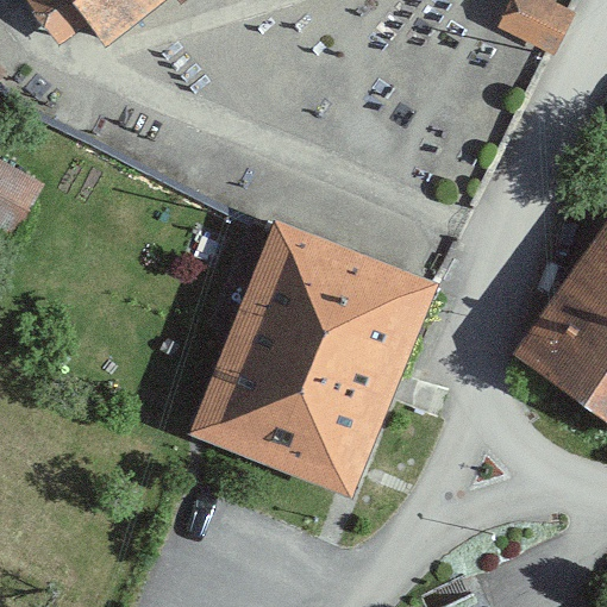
[(22,0),(56,44),(82,24),(99,45),(156,0),(22,0)]
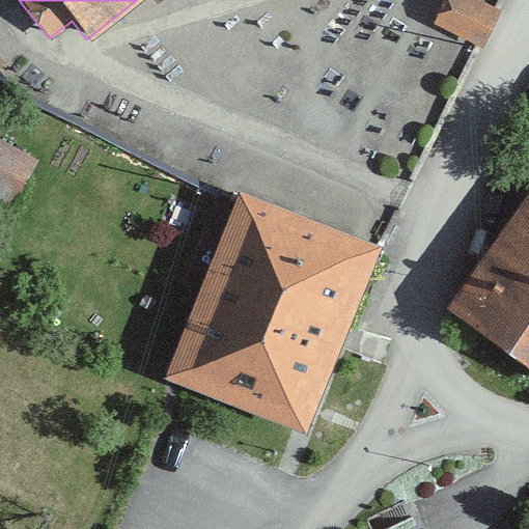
[(494,15),(467,0),(444,0),(433,23),(477,46),(494,15)]
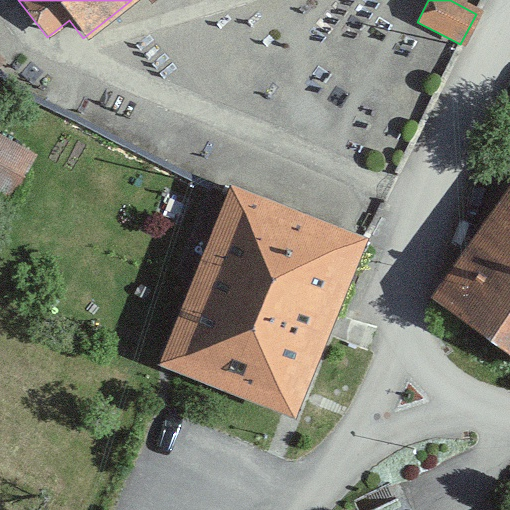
[(0,179),(18,147),(0,138),(0,179)]
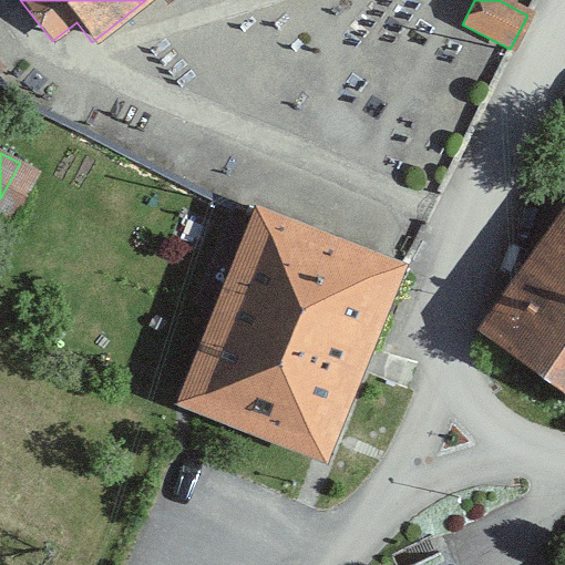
[(254,206),(175,404),(326,464),(404,266),(254,206)]
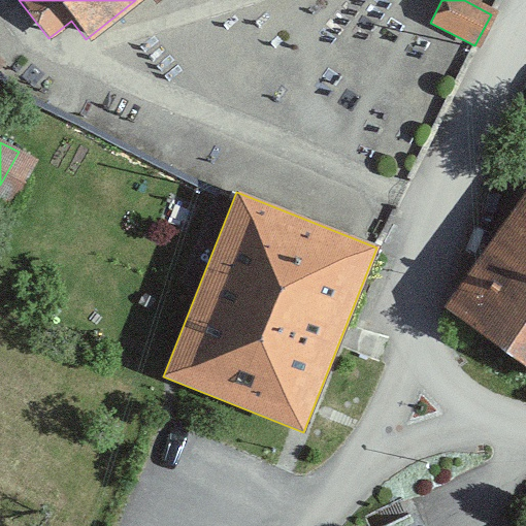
[(525,192),(446,307),(525,363),(525,192)]
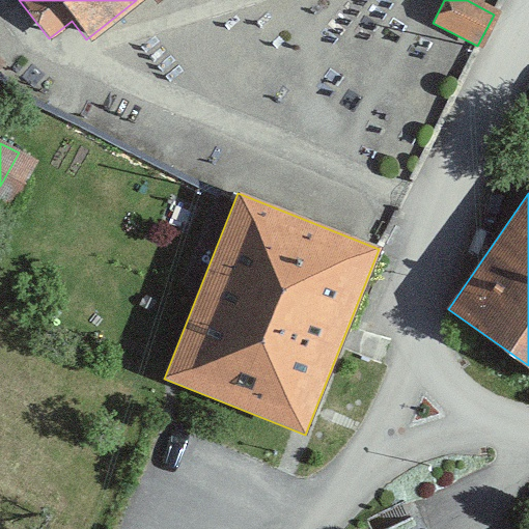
All buildings are outlined.
